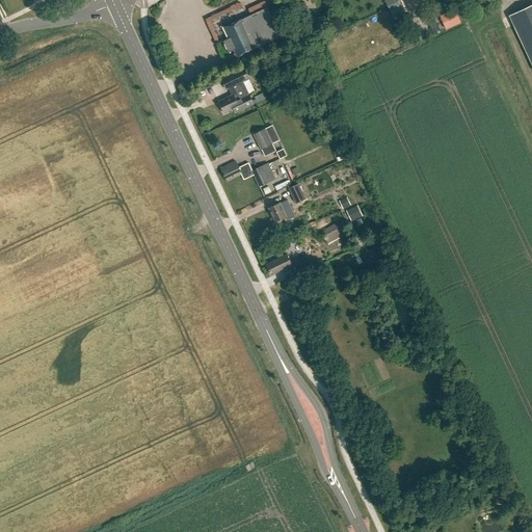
[(387,0),(391,8),(400,4),(398,0),(387,0)]
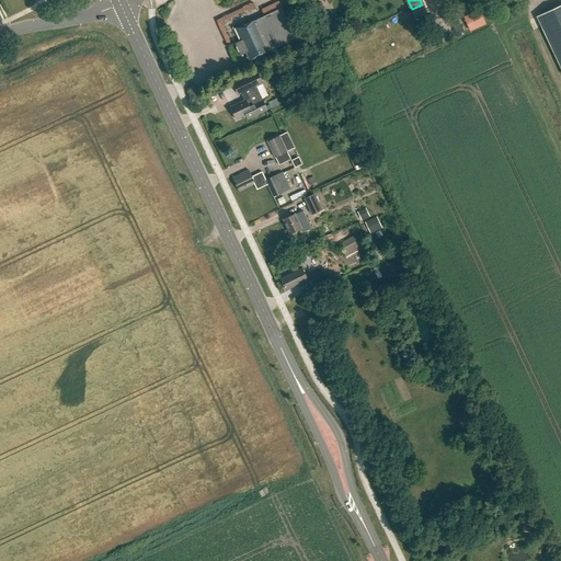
[(323,2),(310,9),(317,21),(329,15),(323,2)]
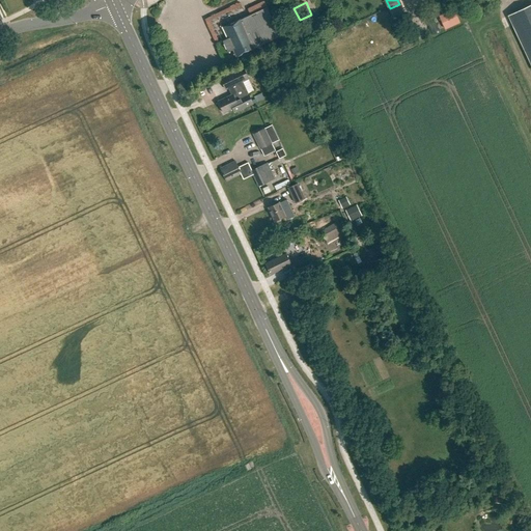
[(530,4),(509,16),(530,61),(530,4)]
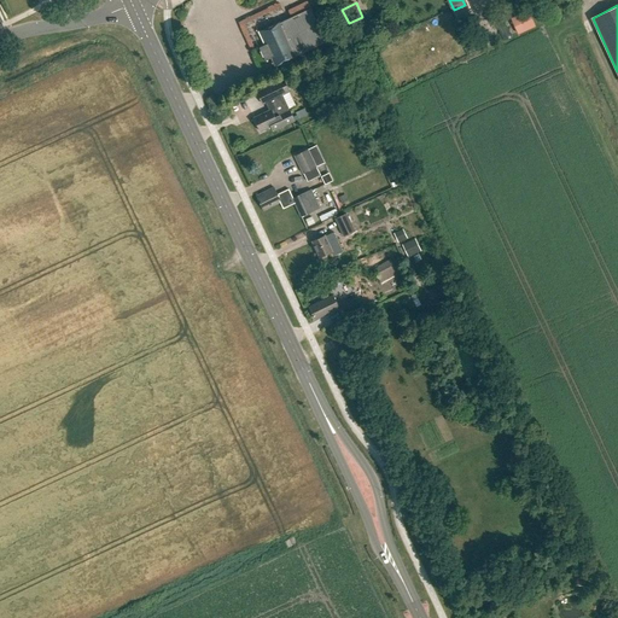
[(272,60),(275,68),(327,42),(310,7),(258,33),(264,45),(260,47),(267,63),(272,60)]
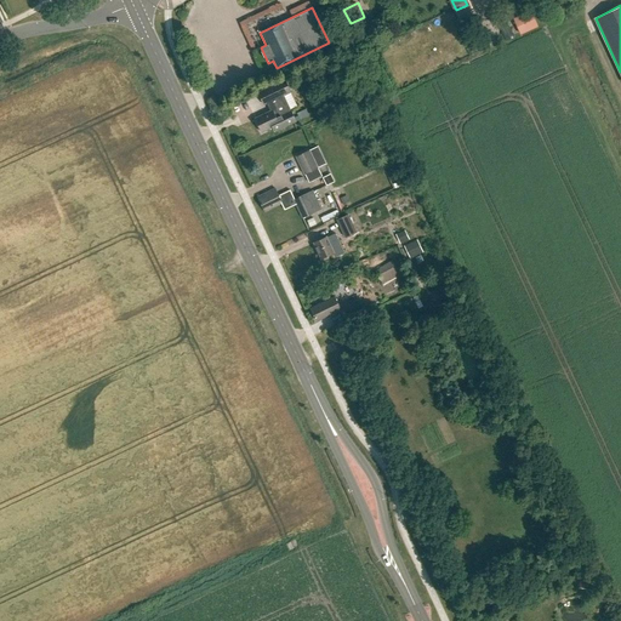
[(511,18),(518,34),(536,26),(528,10),(511,18)]
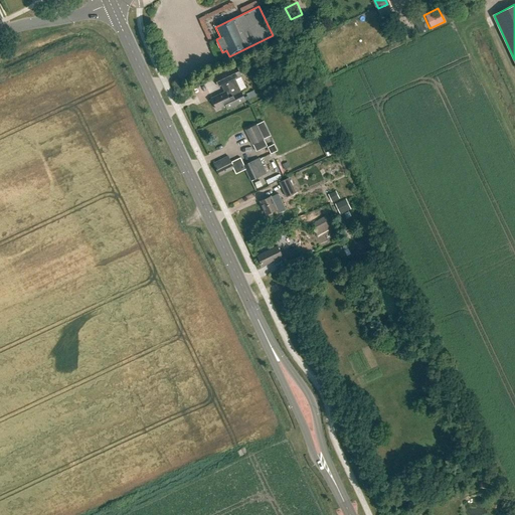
[(425,30),(420,20),(412,24),(417,33),(425,30)]
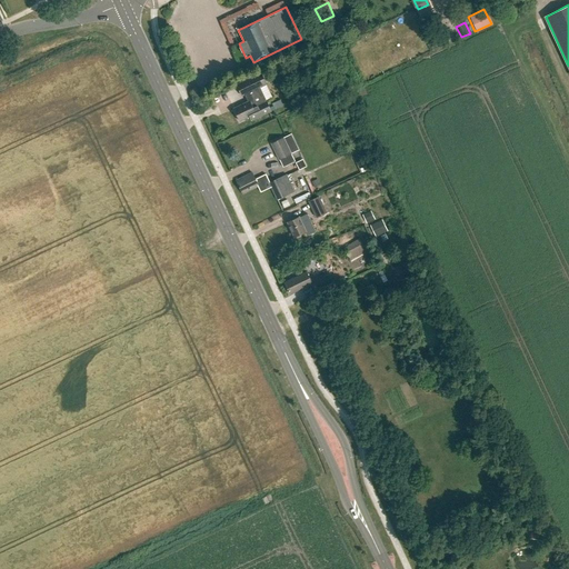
[(261,73),(237,85),(242,96),(246,93),(260,87),(266,83),(261,73)]
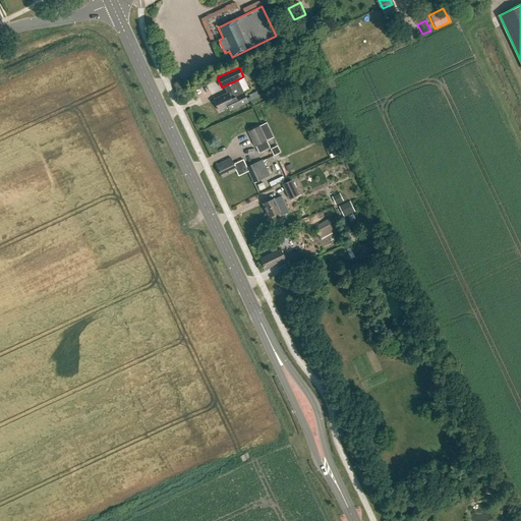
[(229,93),(214,99),(220,111),(229,107),(230,110),(248,102),(243,92),(238,79),(225,85),(229,93)]
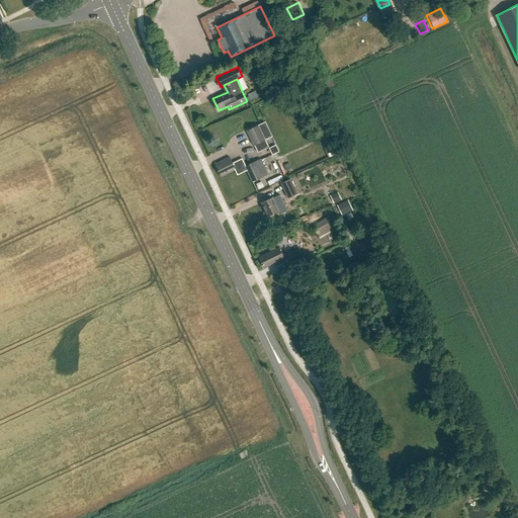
[(247,131),(254,145),(265,140),(258,125),(247,131)]
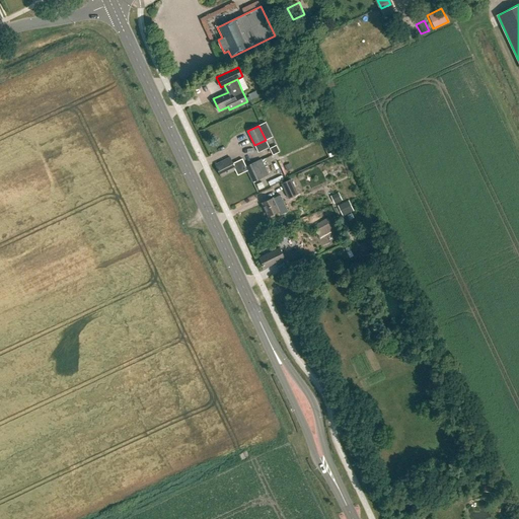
[(247,171),(253,182),(269,174),(262,159),(246,166),(242,159),(233,163),(230,157),(218,163),(219,165),(217,167),(221,177),(235,170),(238,175),(247,171)]
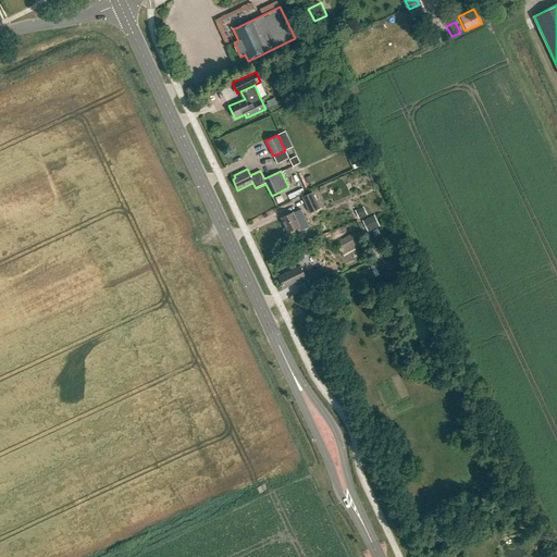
[(316,183),(312,175),(306,178),(309,185),(316,183)]
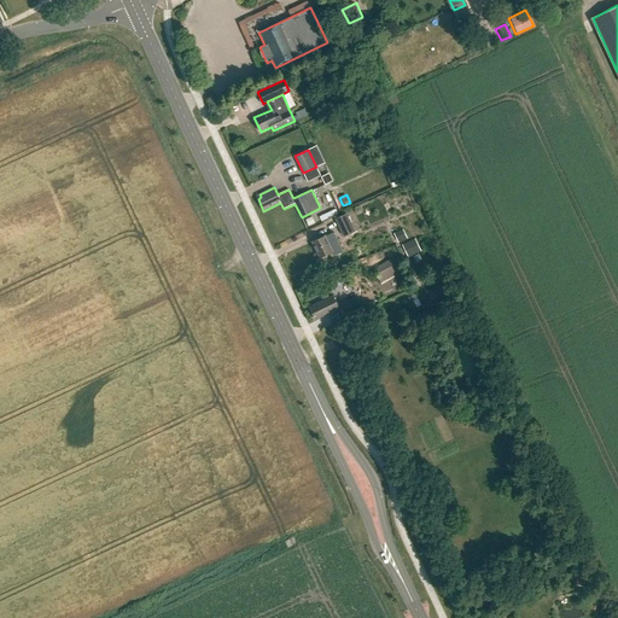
[(348,213),(337,217),(345,237),(356,232),(348,213)]
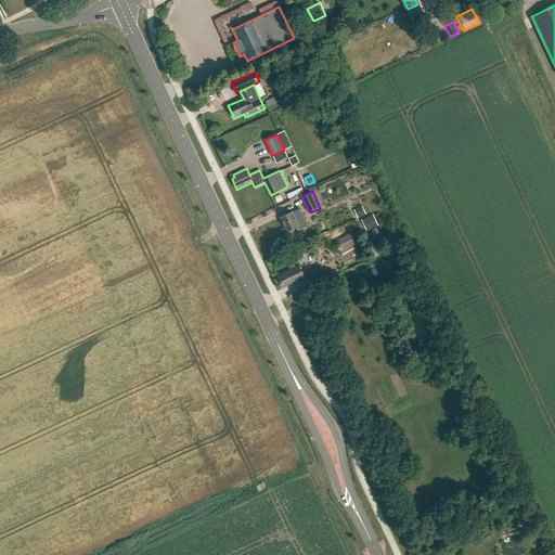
[(355,210),(358,218),(366,214),(362,206),(355,210)]
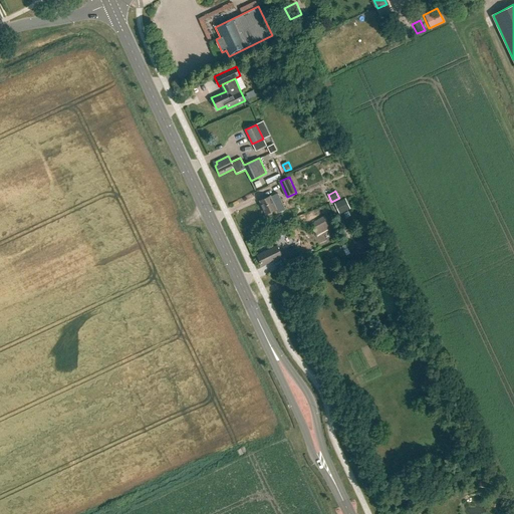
[(260,201),(266,214),(276,210),(278,213),(285,209),(278,193),(271,197),(271,196),(260,201)]
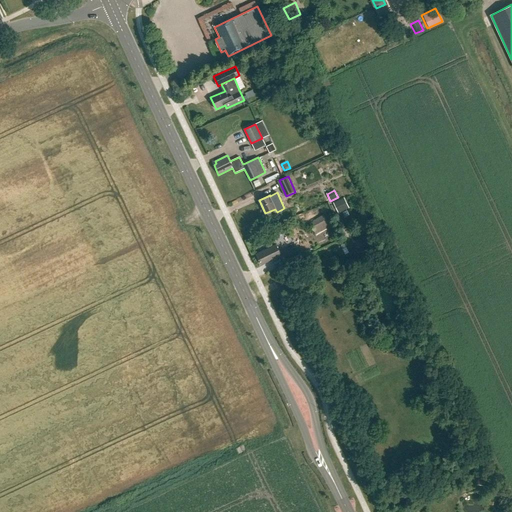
[(309,223),(316,236),(331,227),(324,215),(309,223)]
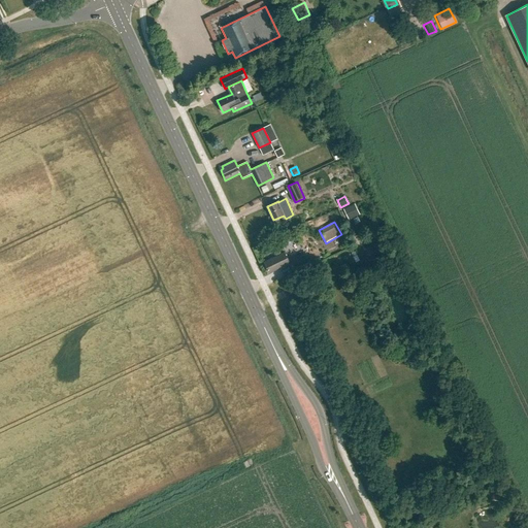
[(365,250),(370,260),(386,253),(381,241),(365,250)]
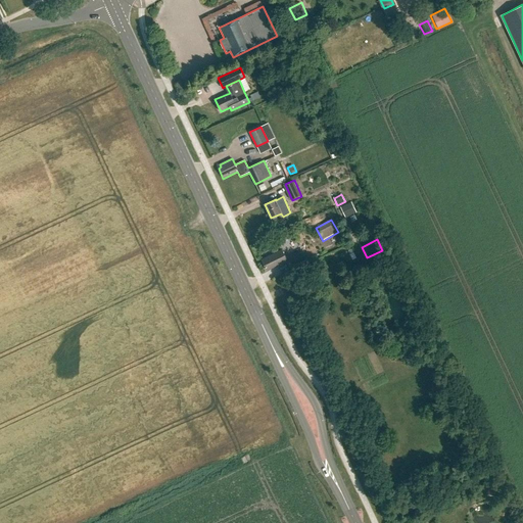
[(225,248),(220,250),(226,268),(231,266),(225,248)]
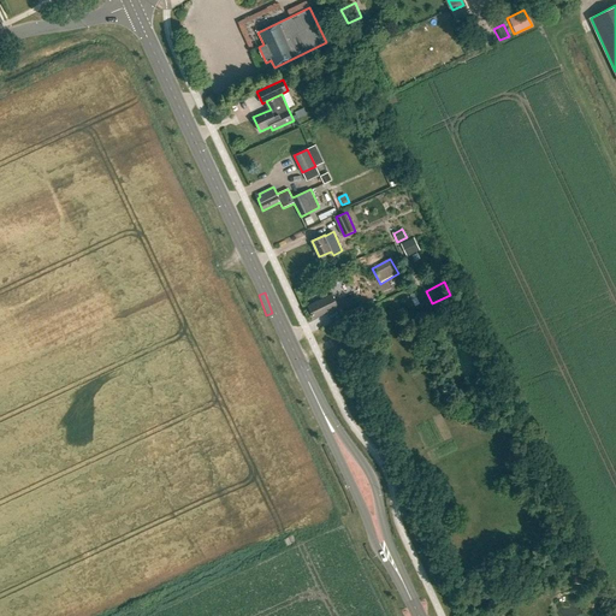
[(339,303),(348,319),(366,309),(357,294),(339,303)]
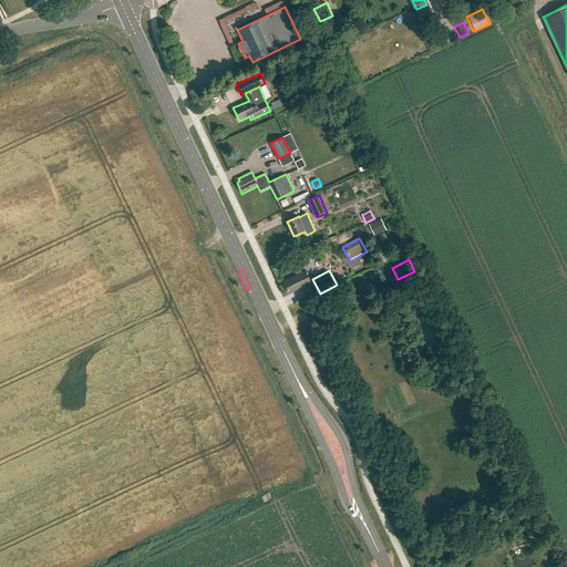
[(285,282),(290,294),(311,282),(306,271),(285,282)]
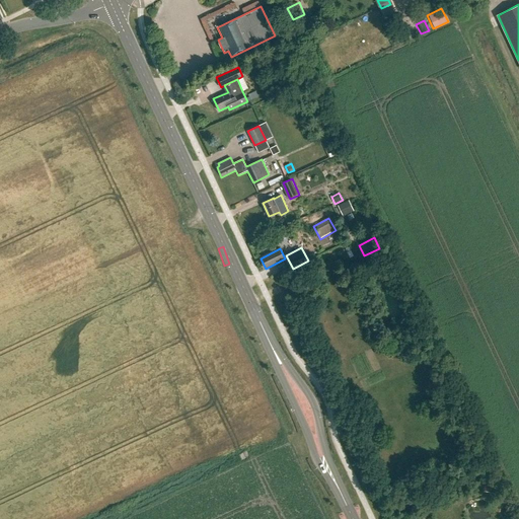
[(487,494),(494,495),(496,482),(489,480),(487,494)]
